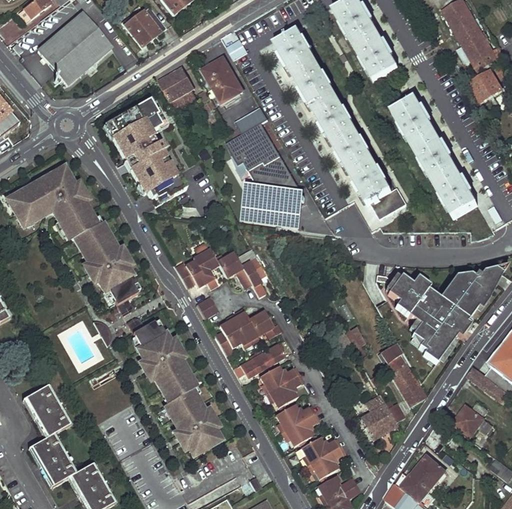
[(34,0),(23,8),(31,19),(51,4),(48,0),(34,0)]
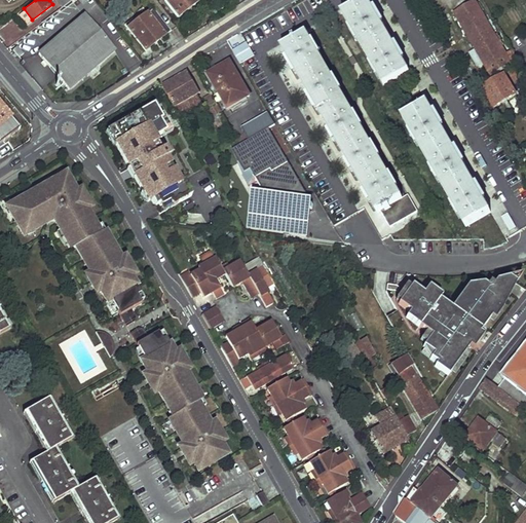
[(165,0),(177,15),(197,0),(165,0)]
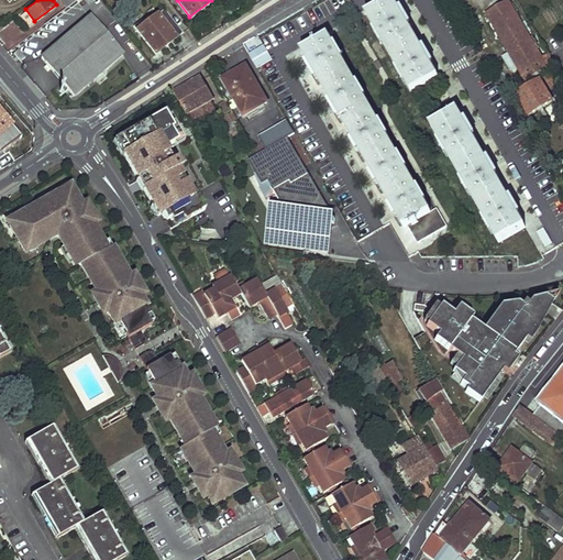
[(386,0),(367,11),(412,89),(439,75),(396,0),(386,0)]
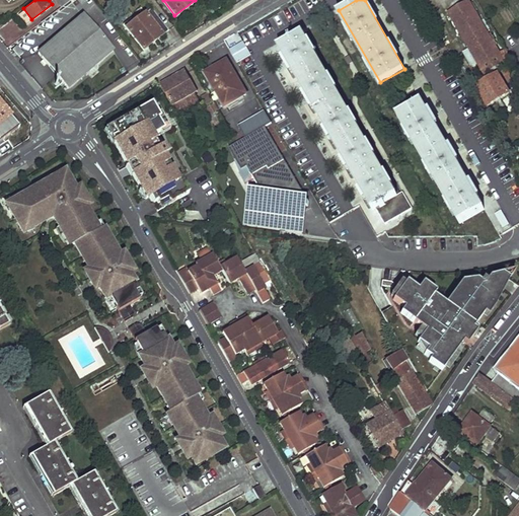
[(450,10),(486,73),(513,57),(508,47),(501,51),(471,0),(467,0),(450,10)]
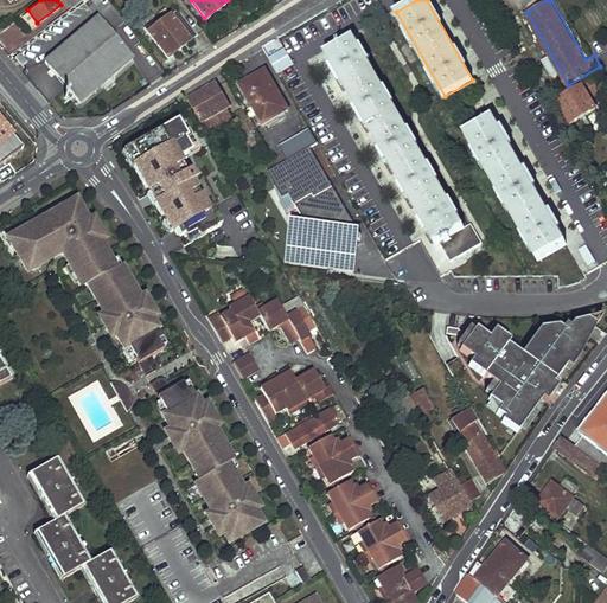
[(147,31),(167,56),(197,33),(177,8),(147,31)]
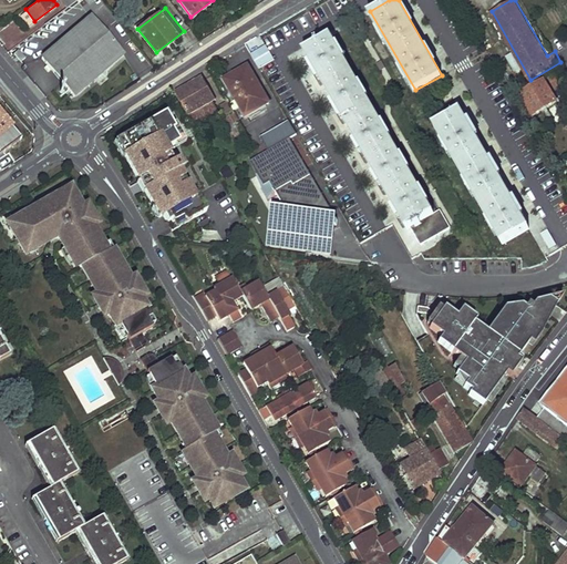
[(34,21),(26,9),(23,12),(31,23),(34,21)]
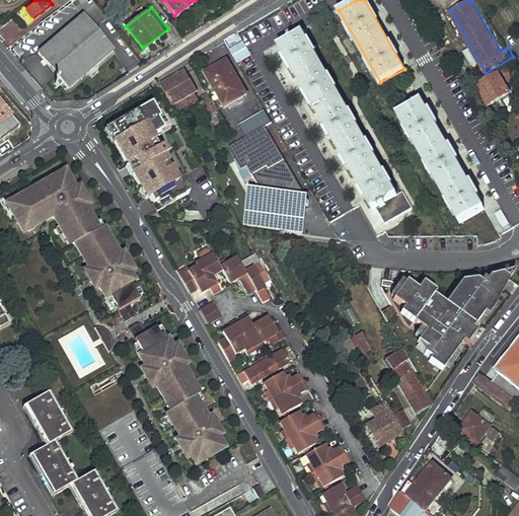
[(115,47),(84,11),(39,50),(69,85),(95,63),(110,51),(115,47)]
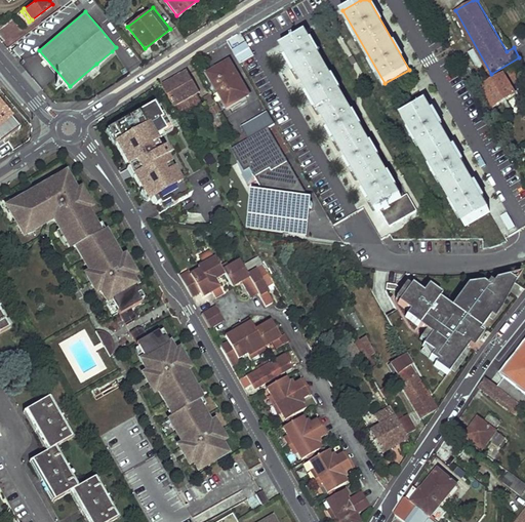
[(283,45),(377,209),(381,207),(391,224),(417,207),(408,192),(402,195),(308,31),(283,45)]
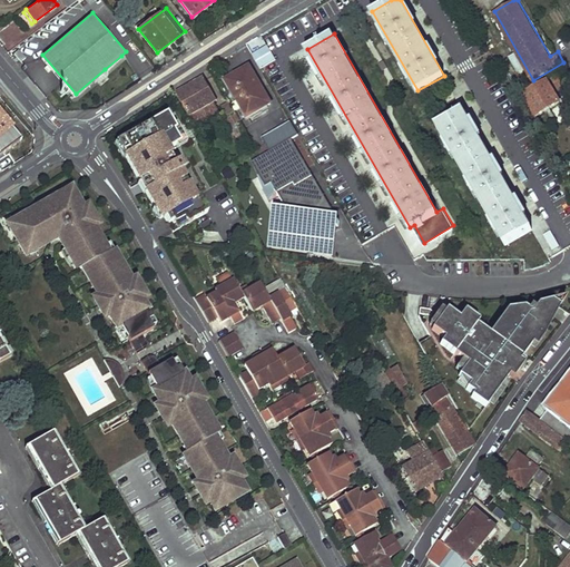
[(252,49),(259,65),(276,56),(267,40),(252,49)]
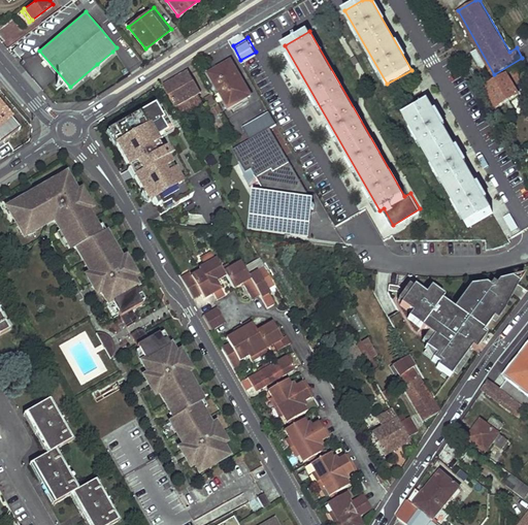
[(18,44),(12,47),(20,56),(24,52),(18,44)]
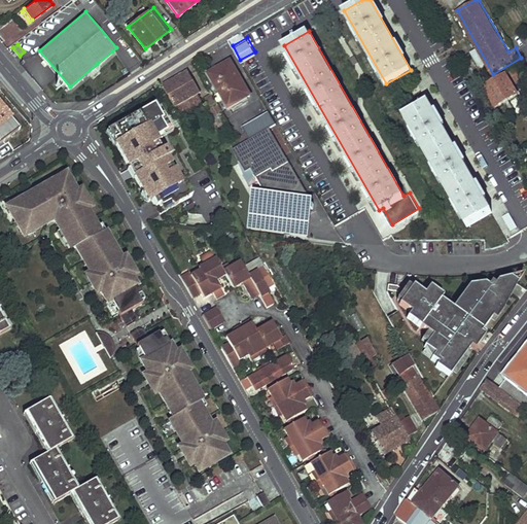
[(210,71),(231,106),(251,94),(231,60),(210,71)]
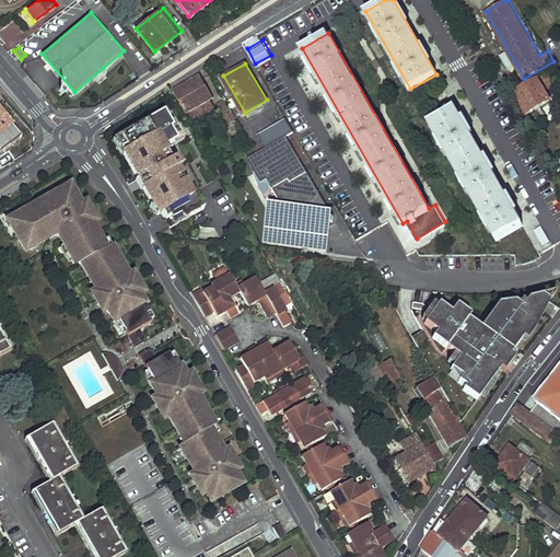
[(544,73),(549,82),(558,77),(553,68),(544,73)]
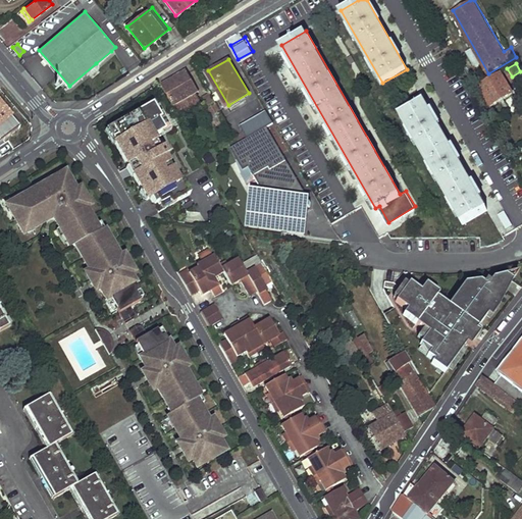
[(163,83),(174,103),(176,102),(198,91),(200,90),(188,68),(163,83)]
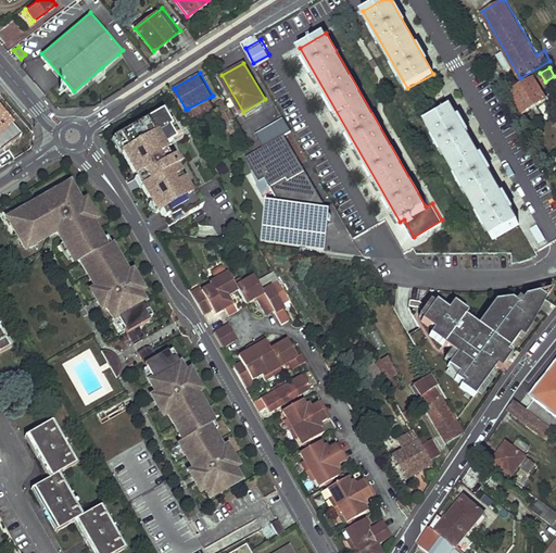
[(510,90),(523,111),(546,97),(534,76),(510,90)]
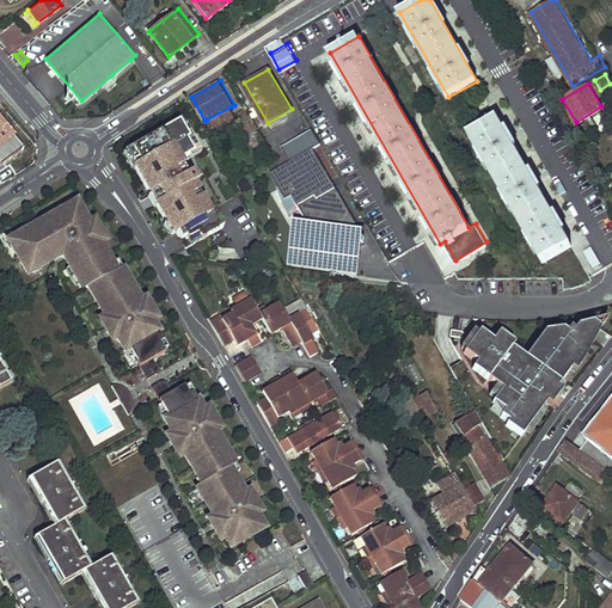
[(232,106),(207,120),(213,129),(237,116),(232,106)]
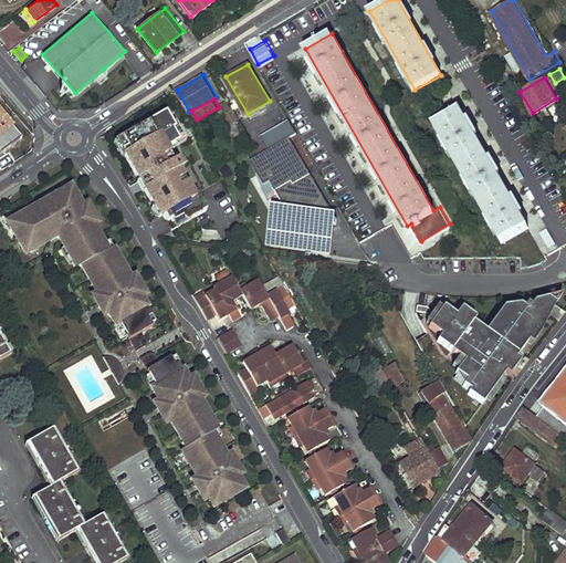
[(435,123),(502,240),(528,225),(460,107),(435,123)]
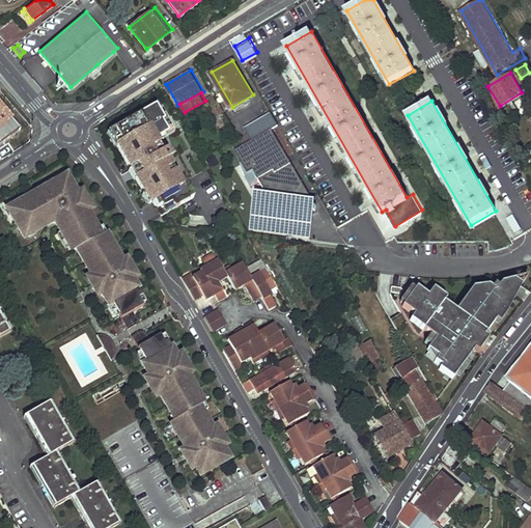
[(123,120),(114,126),(120,135),(114,138),(131,165),(134,163),(140,173),(137,175),(147,194),(148,194),(151,193),(155,198),(184,182),(184,181),(180,182),(177,177),(180,175),(169,156),(172,155),(167,146),(161,149),(154,138),(169,129),(162,118),(165,116),(156,102),(128,118),(130,121),(126,123),(123,120)]
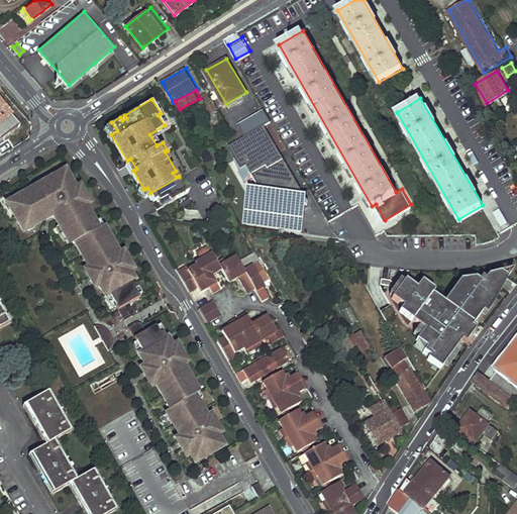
[(215,100),(206,106),(215,122),(225,117),(215,100)]
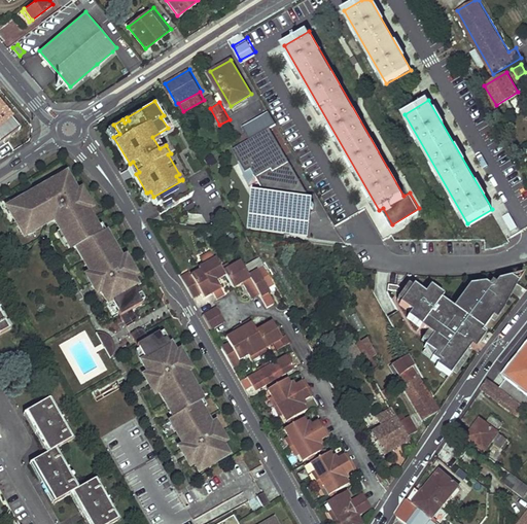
[(249,138),(233,148),(235,150),(246,171),(252,167),(256,176),(264,187),(262,194),(260,212),(258,223),(286,228),(287,218),(300,211),(297,207),(301,205),(299,201),(310,195),(270,127),(276,123),(269,109),(242,125),(249,138)]
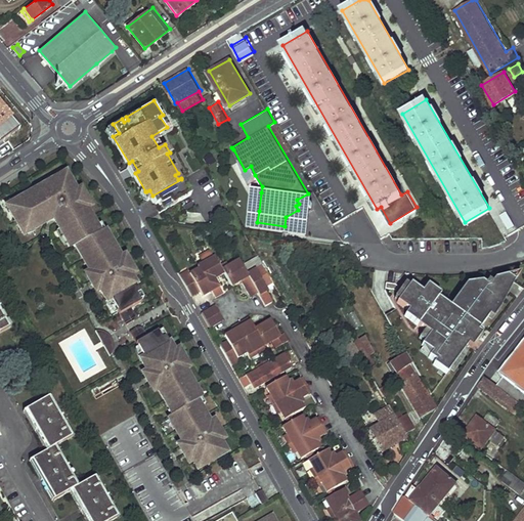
[(113,124),(107,127),(113,136),(119,133),(113,124)]
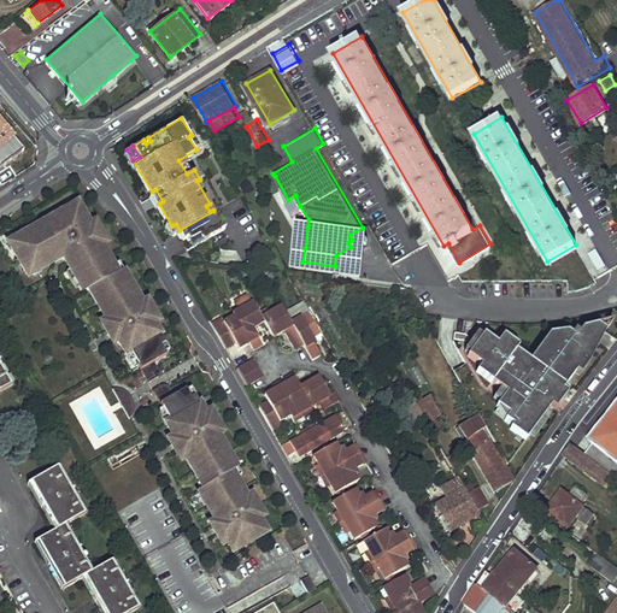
[(275,176),(292,214),(300,206),(295,195),(288,200),(275,176)]
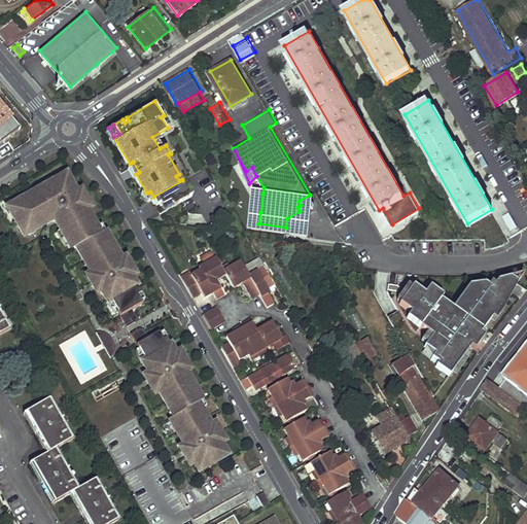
[(133,162),(130,164),(136,174),(139,172),(133,162)]
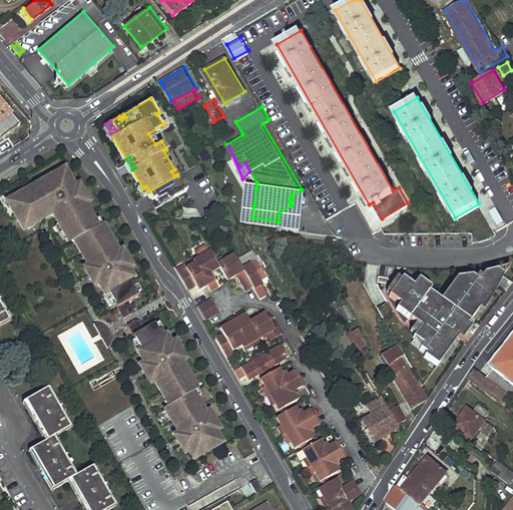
[(62,174),(61,173),(60,173),(59,172),(58,172),(57,172),(56,172),(56,173),(55,173),(54,173),(53,174),(58,181),(65,177),(65,176),(64,175),(62,174)]
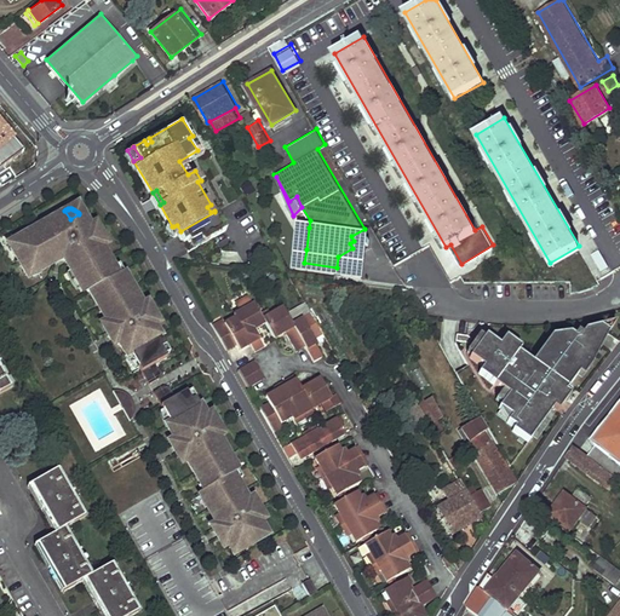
[(150,383),(160,376),(161,372),(155,362),(167,355),(162,345),(166,343),(155,324),(150,316),(148,318),(144,312),(148,311),(143,303),(124,269),(119,272),(84,212),(79,214),(70,219),(64,211),(27,231),(26,232),(28,237),(15,245),(12,246),(27,274),(30,271),(39,266),(41,270),(57,262),(55,258),(64,252),(67,255),(68,259),(67,260),(73,270),(78,278),(80,277),(85,283),(89,291),(90,289),(93,288),(95,287),(103,303),(102,304),(99,305),(108,320),(120,341),(128,355),(132,352),(139,364),(150,383)]
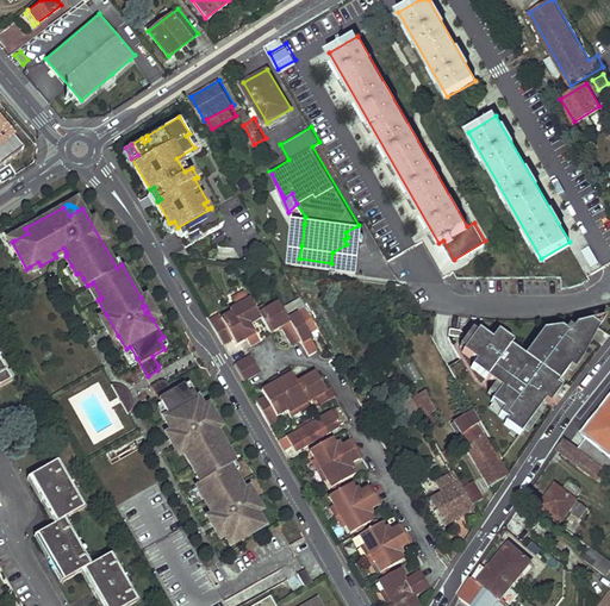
[(184,245),(221,224),(211,208),(178,227),(174,230),(184,245)]
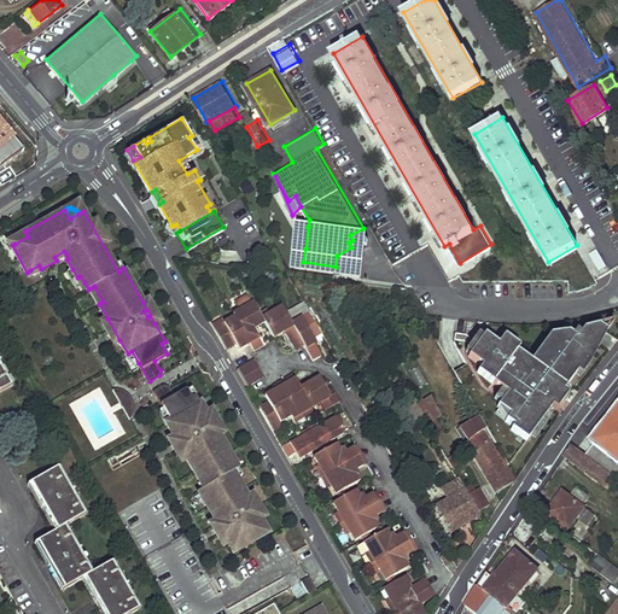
[(308,227),(301,226),(298,247),(305,249),(308,227)]
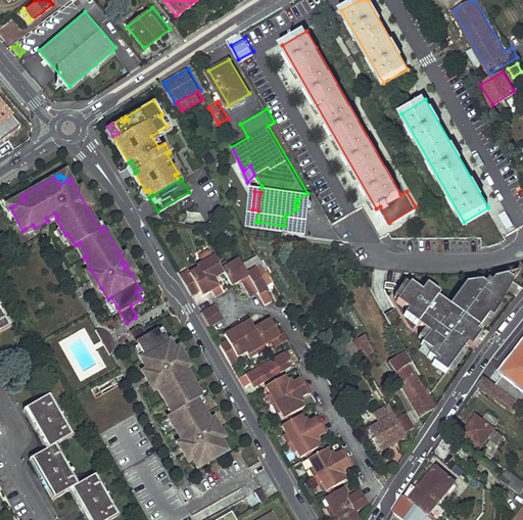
[(24,200),(21,196),(22,195),(21,194),(17,196),(15,198),(13,200),(13,202),(12,204),(12,206),(24,200)]
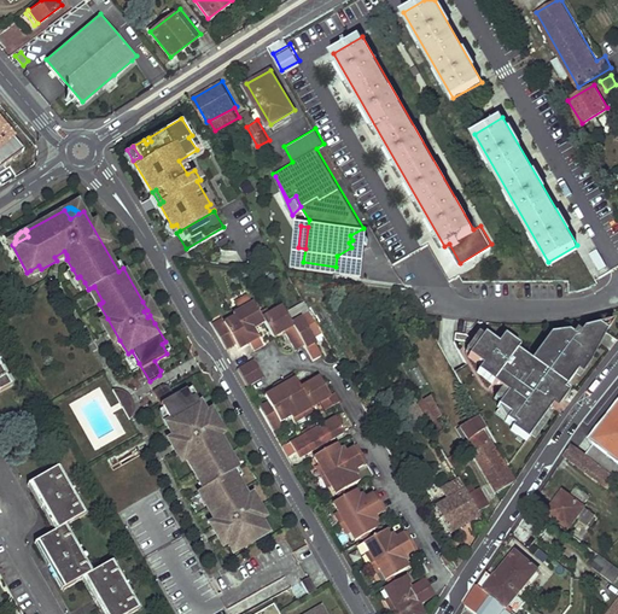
[(213,241),(202,253),(204,258),(216,261),(219,245),(214,244),(213,241)]
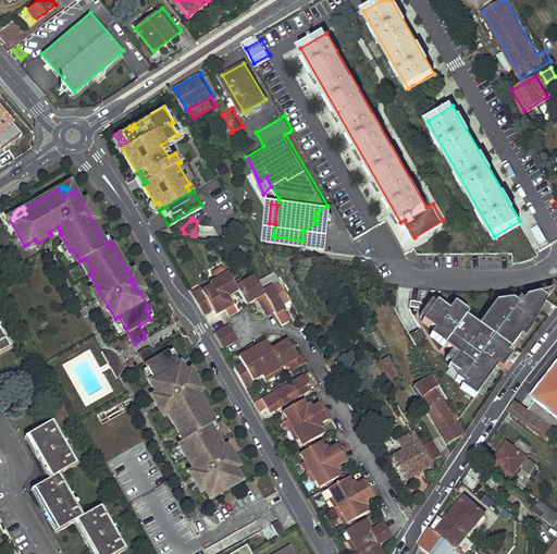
[(536,220),(524,230),(535,246),(548,236),(536,220)]
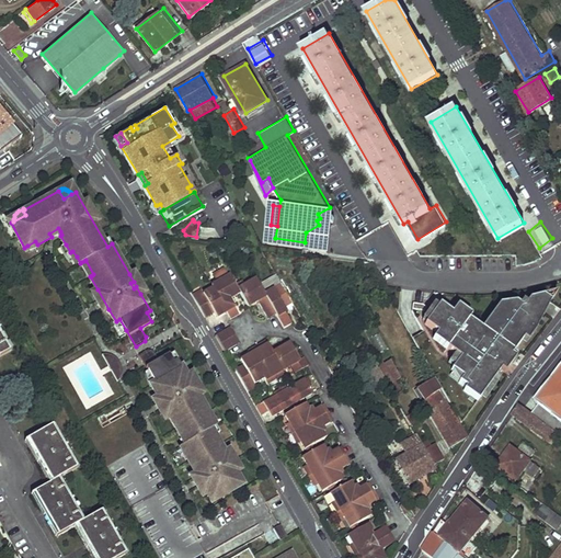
[(70,252),(66,245),(64,246),(63,247),(63,249),(63,250),(64,252),(64,254),(65,255),(66,257),(67,258),(68,258),(70,259),(71,259),(73,259),(77,257),(72,251),(70,252)]
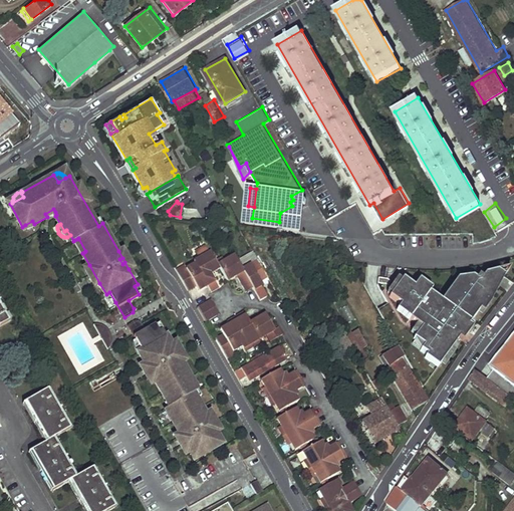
[(85,251),(78,238),(77,239),(84,252),(85,251)]
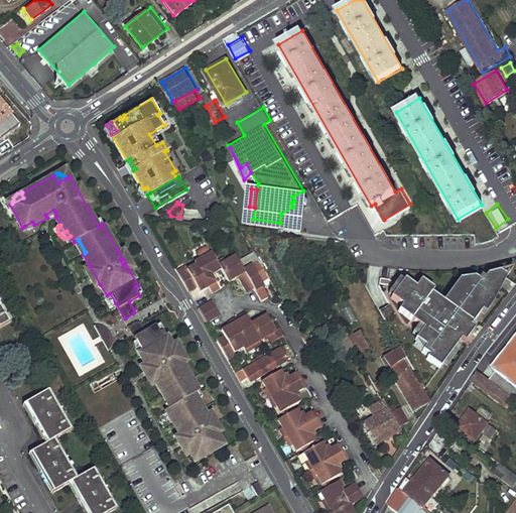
[(85,253),(78,240),(75,241),(83,254),(85,253)]
